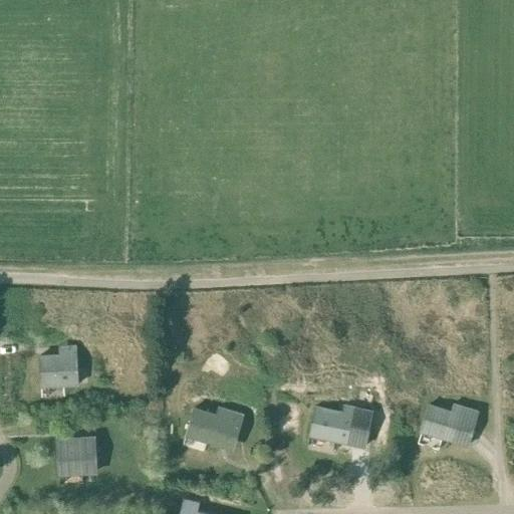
[(40,387),(77,384),(74,346),(64,346),(65,354),(38,356),(40,387)]
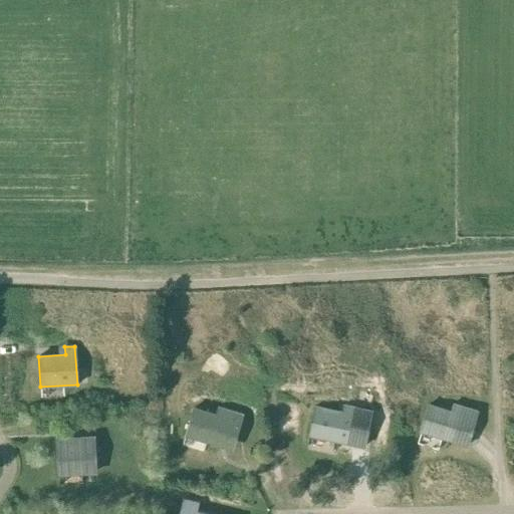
[(429,406),(420,432),(466,447),(477,412),(453,405),(451,412),(429,406)]
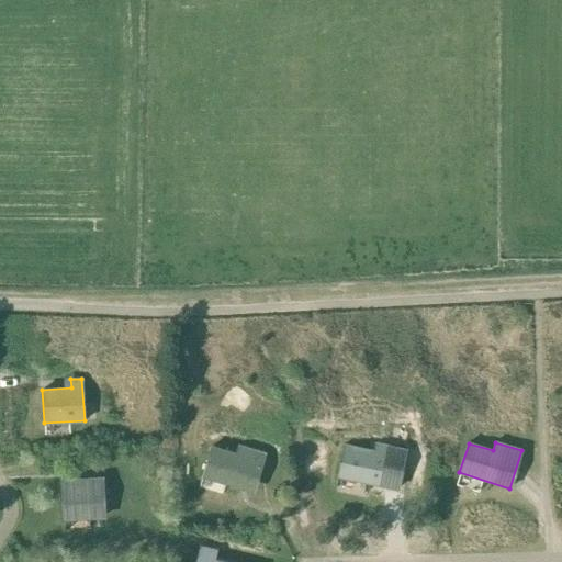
[(338,476),(381,485),(398,489),(406,449),(375,444),(374,451),(344,445),(338,476)]
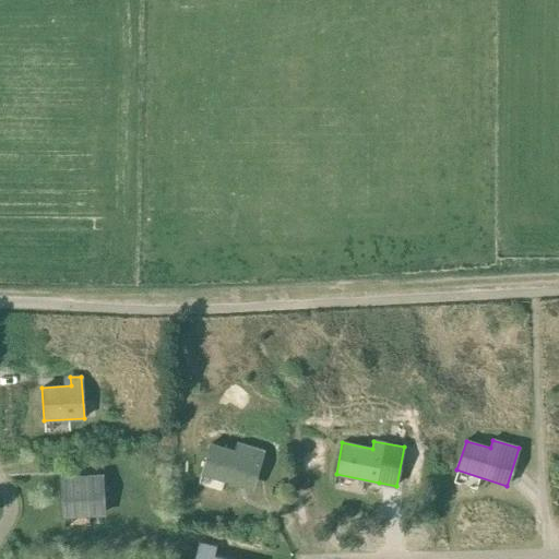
[(211,444),(202,474),(239,485),(241,478),(252,482),(250,489),(264,494),(274,464),(261,460),(263,452),(237,443),(235,452),(211,444)]
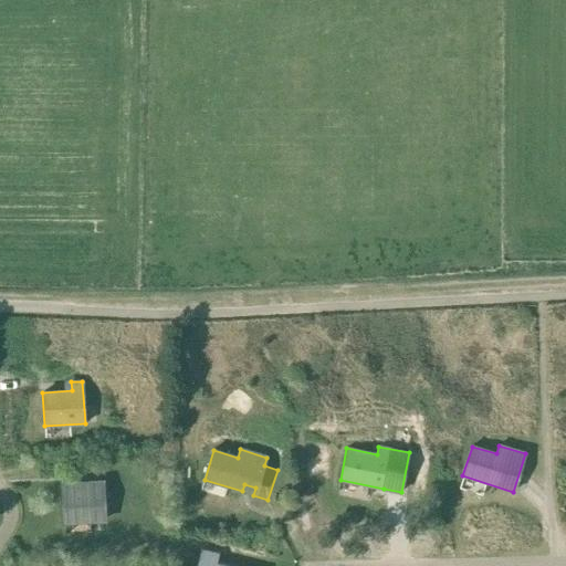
[(63,522),(105,520),(103,482),(61,484),(63,522)]
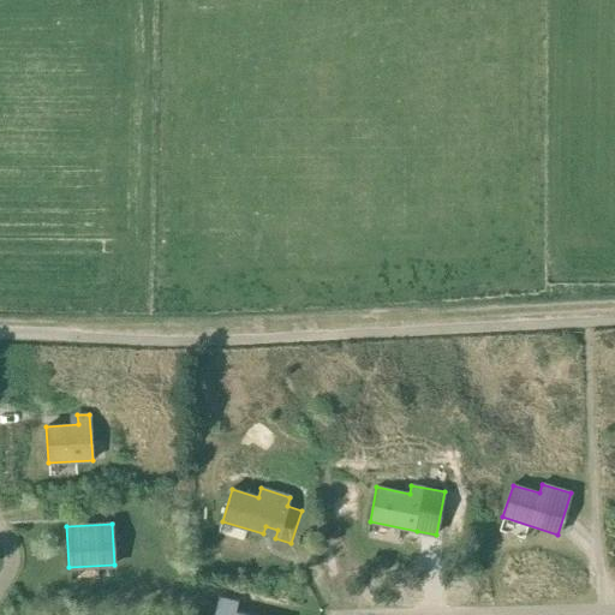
[(218,608),(215,614),(246,614),(234,611),(237,602),(220,597),(218,608)]
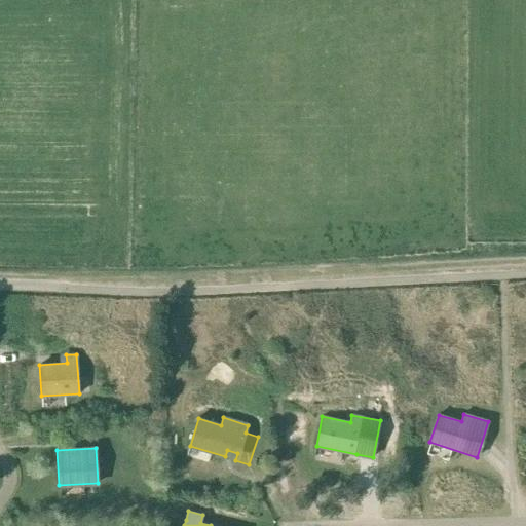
All buildings are outlined.
